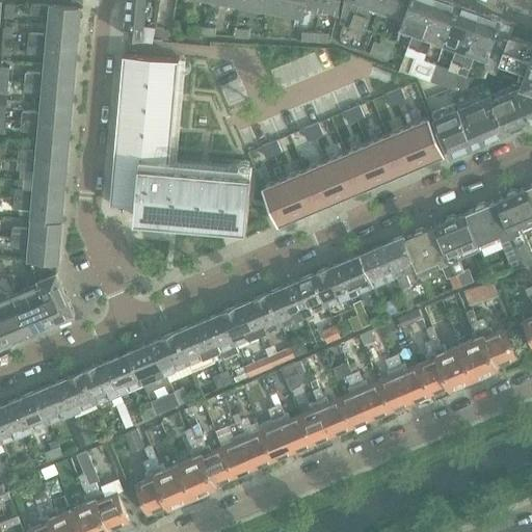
[(128,0),(126,35),(153,38),(160,0),(128,0)]
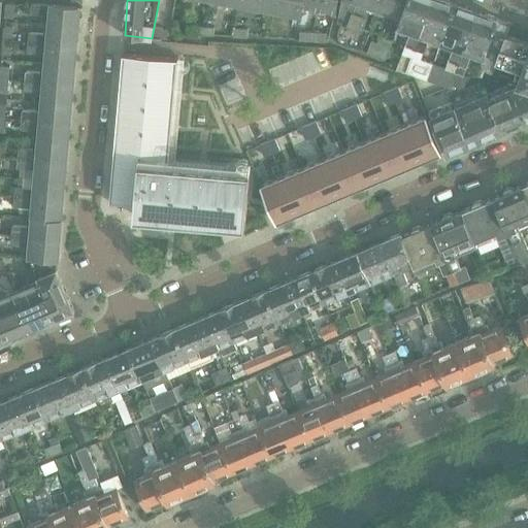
[(267,6),(266,10),(268,10),(270,0),(238,0),(239,1),(267,6)]
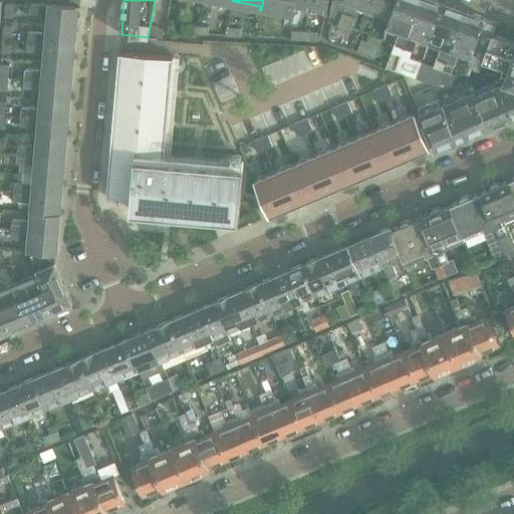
[(263,0),(261,10),(264,11),(265,7),(292,12),(293,6),(294,0),(263,0)]
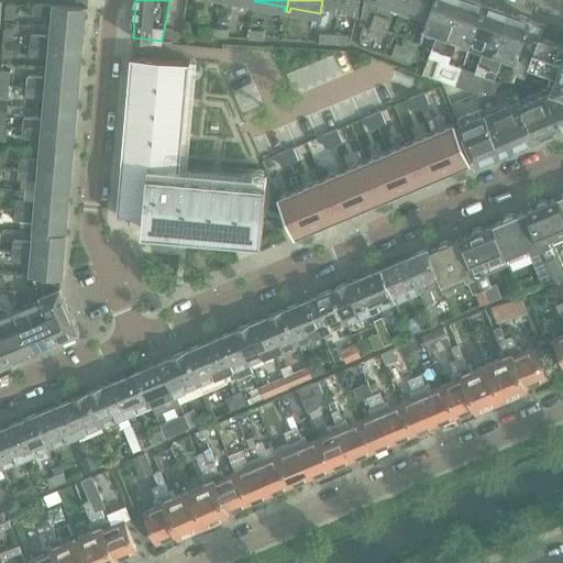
[(322,0),(321,7),(340,10),(341,0),(322,0)]
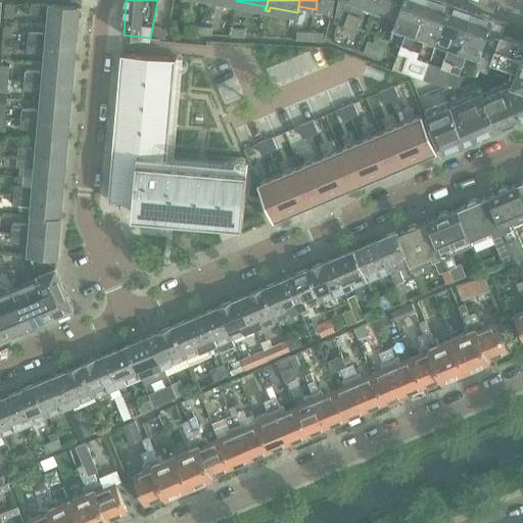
[(317,0),(316,9),(332,12),(334,0),(317,0)]
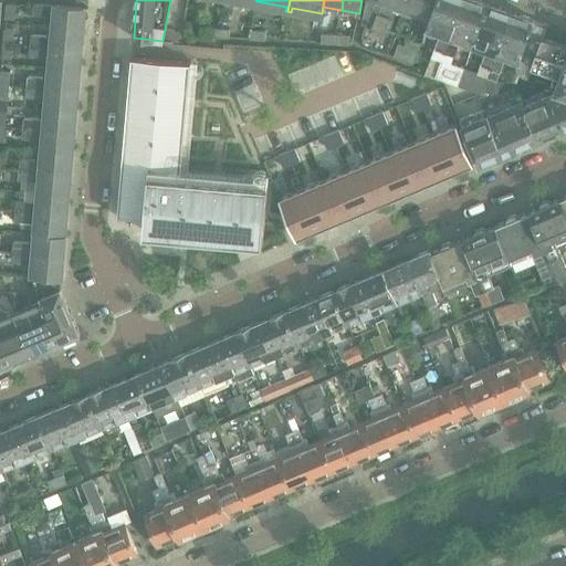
[(366,0),(362,24),(388,34),(398,7),(402,8),(401,12),(404,13),(408,0),(366,0)]
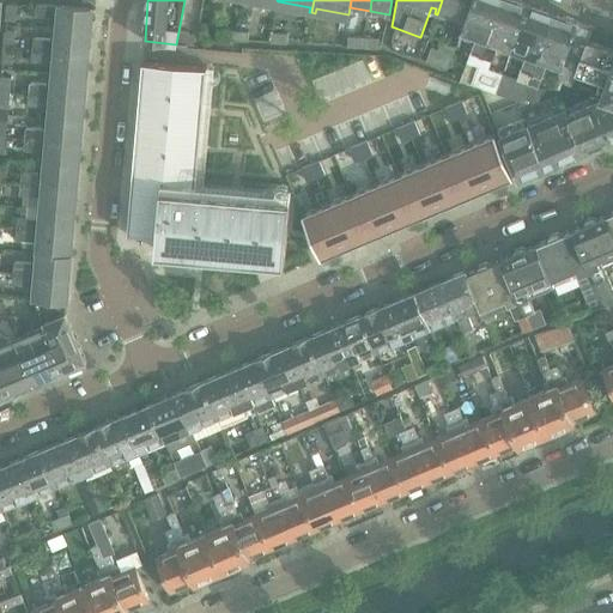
[(442,0),(437,14),(439,14),(442,11),(466,19),(473,0),(442,0)]
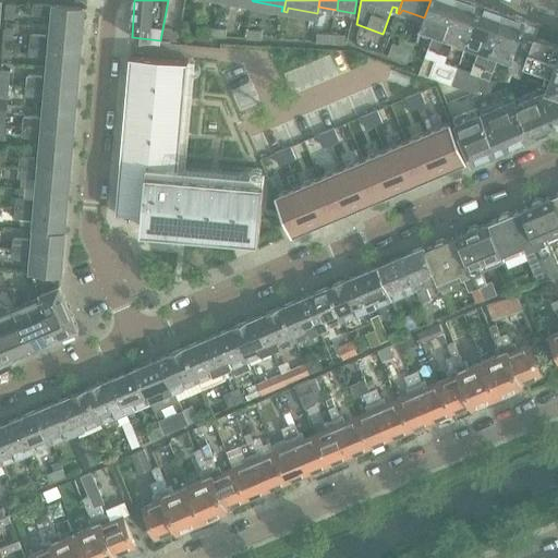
[(421,28),(434,34),(425,57),(435,60),(456,0),(431,0),(424,17),(421,28)]
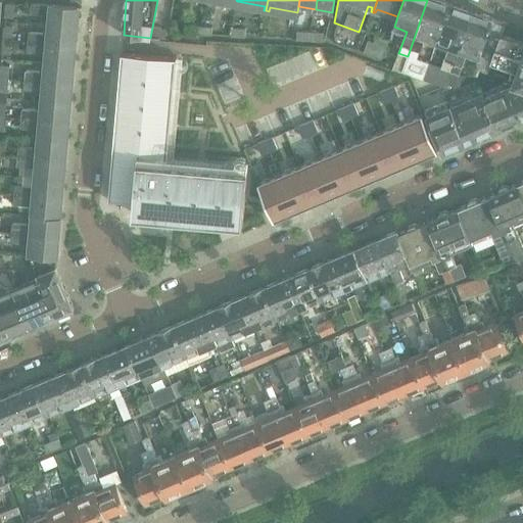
[(427,0),(408,56),(401,73),(410,76),(423,80),(429,64),(417,59),(425,38),(436,42),(450,3),(442,0),(427,0)]
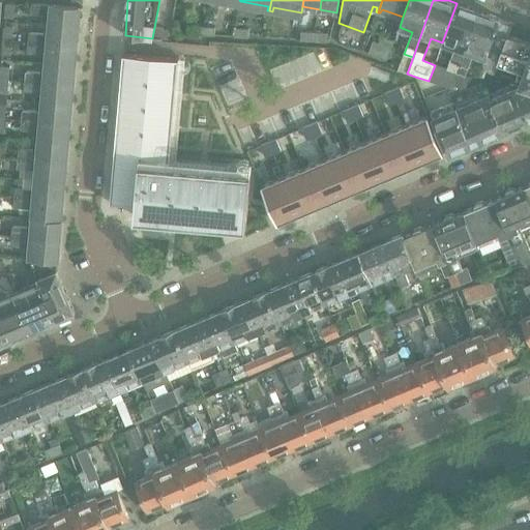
[(31,13),(51,16),(50,25),(78,28),(80,7),(32,3),(31,13)]
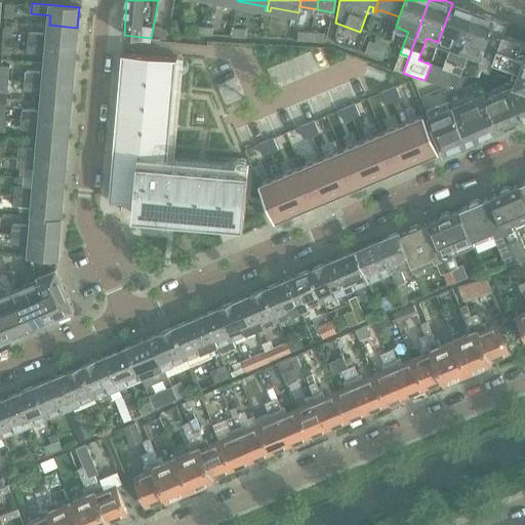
[(431,65),(425,80),(435,84),(446,88),(452,72),(474,10),(452,3),(438,42),(451,47),(443,69),(431,65)]
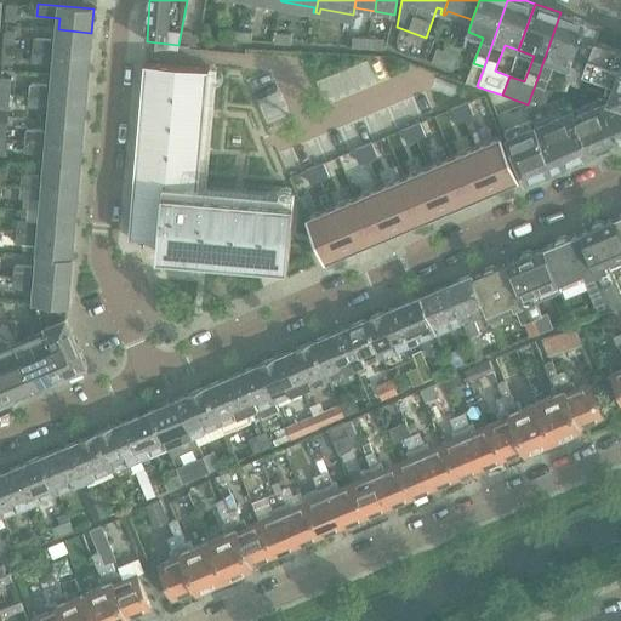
[(7,5),(6,21),(16,22),(18,6),(7,5)]
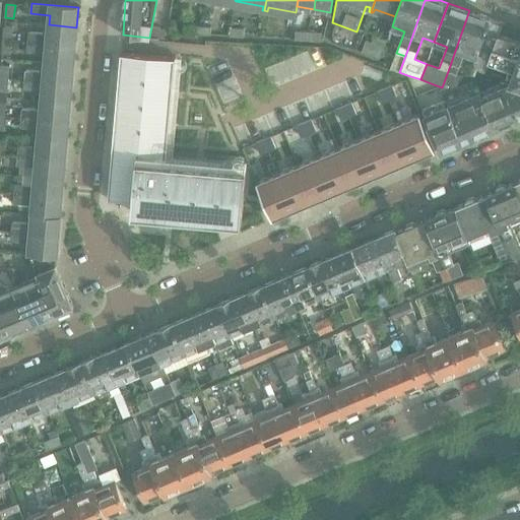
[(442,87),(441,89),(442,93),(456,87),(461,75),(457,73),(464,53),(477,57),(491,18),(469,10),(448,71),(442,87)]
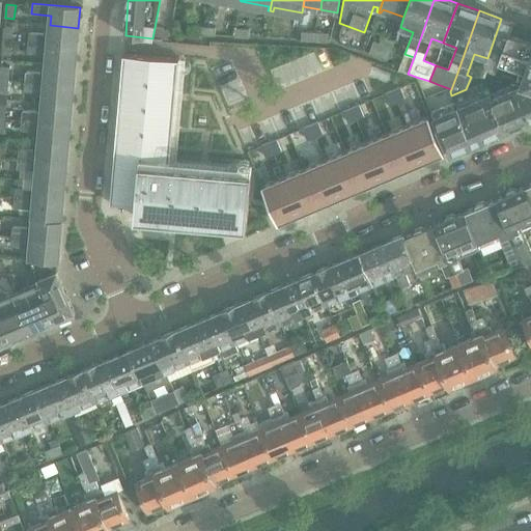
[(487,58),(482,71),(495,75),(499,62),(504,49),(509,36),(513,24),(516,25),(516,24),(501,19),(487,58)]
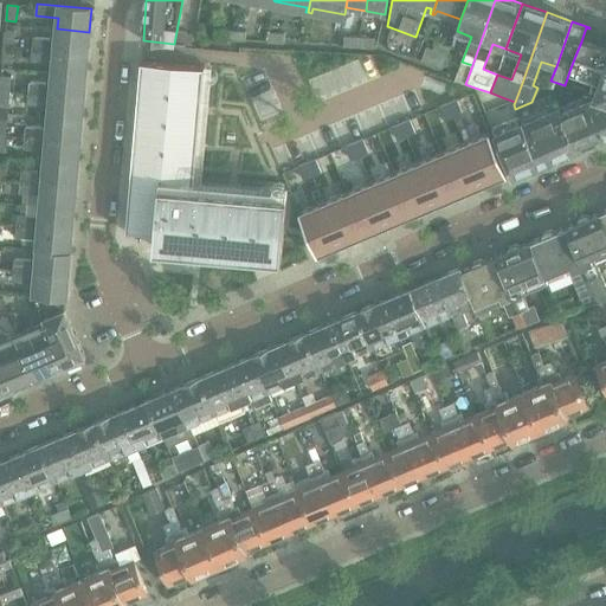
[(34,38),(33,49),(86,53),(89,32),(57,28),(57,40),(34,38)]
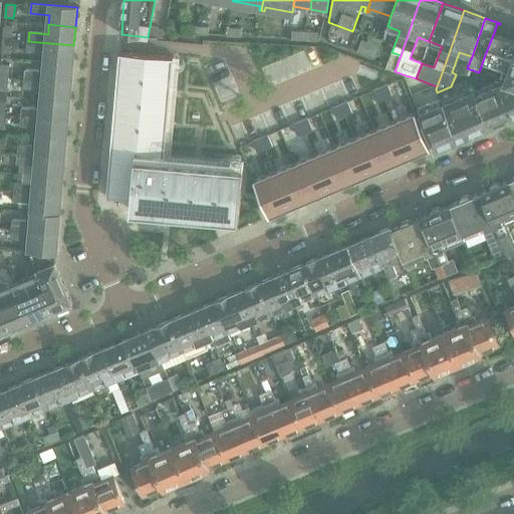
[(182,33),(195,34),(195,26),(182,25),(182,33)]
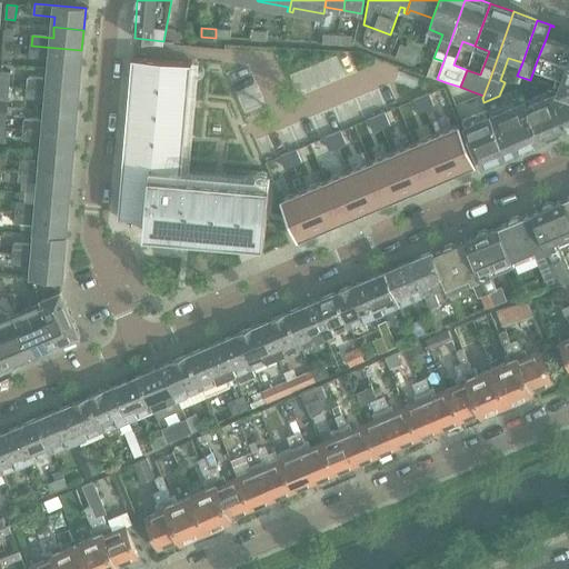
[(5,29),(3,43),(12,45),(15,30),(5,29)]
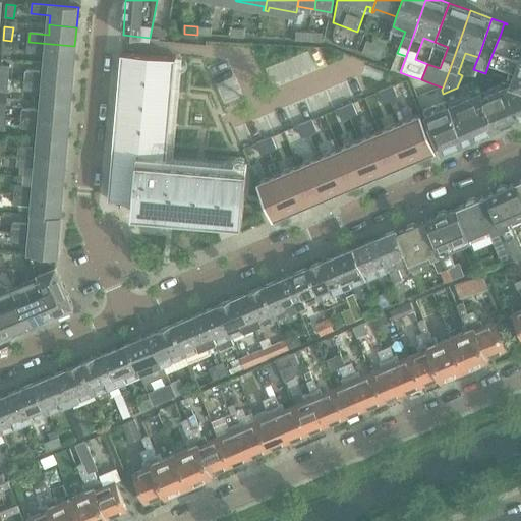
[(197,26),(197,35),(211,35),(211,26),(197,26)]
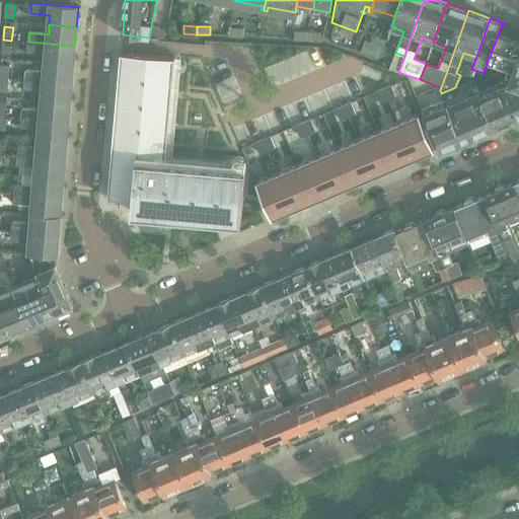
[(165,29),(151,27),(150,35),(164,39),(165,29)]
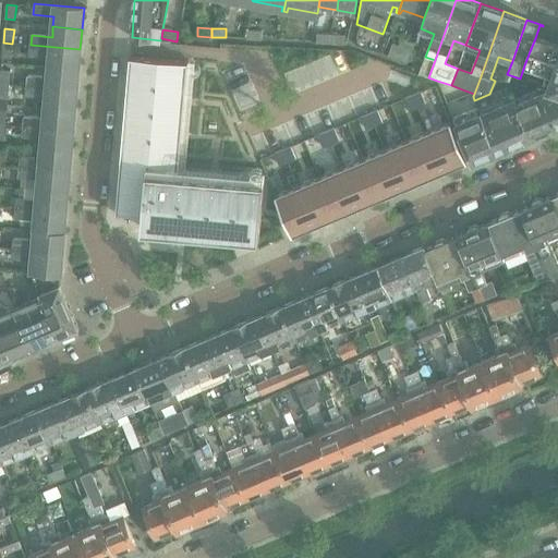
[(246,29),(246,39),(261,39),(262,31),(246,29)]
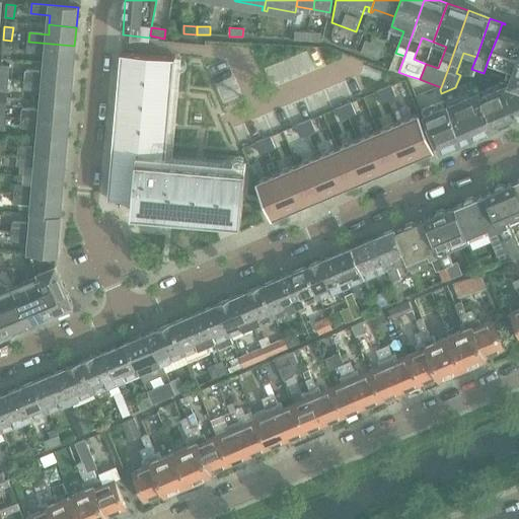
[(295,31),(294,40),(307,41),(308,32),(295,31)]
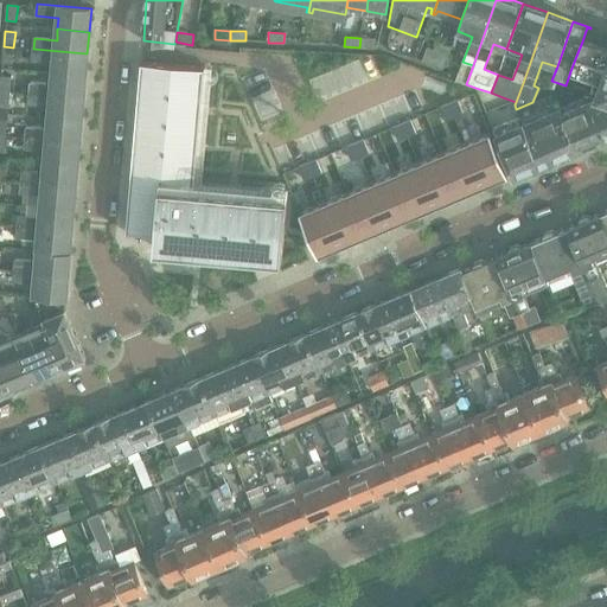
[(360,38),(359,48),(375,48),(376,38),(360,38)]
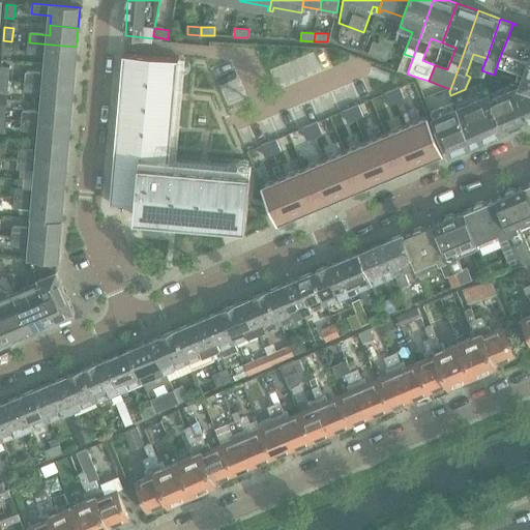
[(508,36),(503,49),(529,58),(529,43),(508,36)]
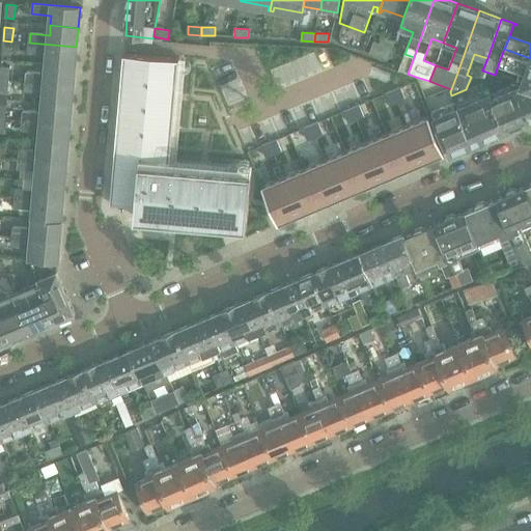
[(383,37),(380,44),(386,46),(392,49),(395,42),(383,37)]
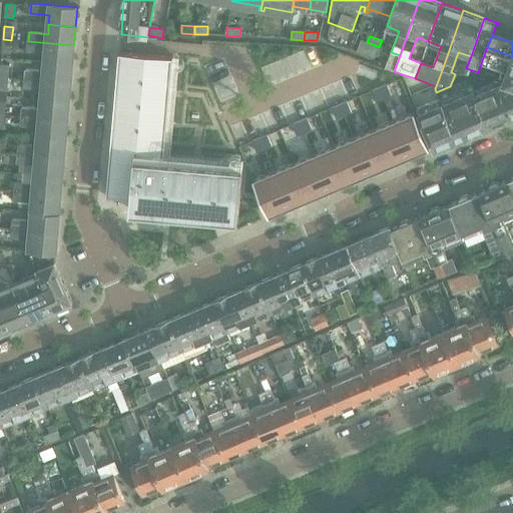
[(3,39),(2,52),(10,53),(11,40),(3,39)]
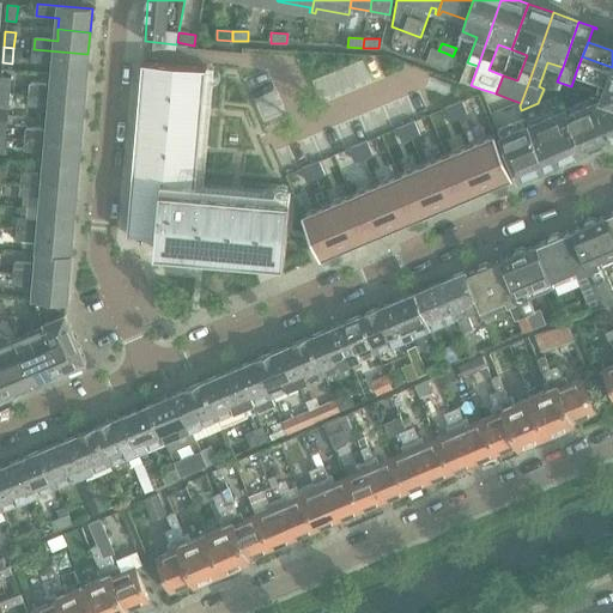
[(431,48),(426,61),(434,65),(438,50),(431,48)]
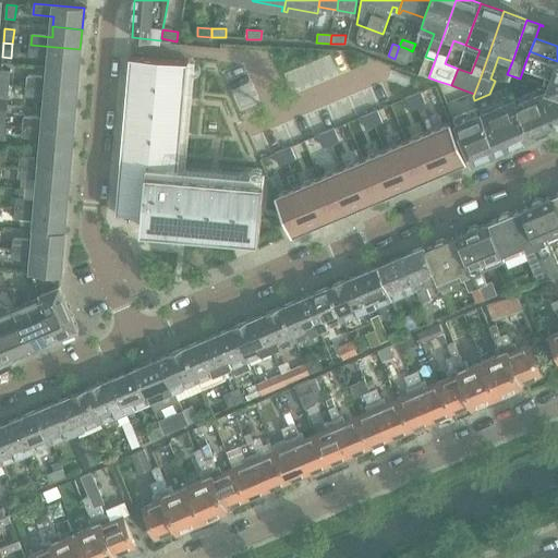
[(29,56),(50,57),(49,68),(79,70),(80,49),(31,45),(29,56)]
